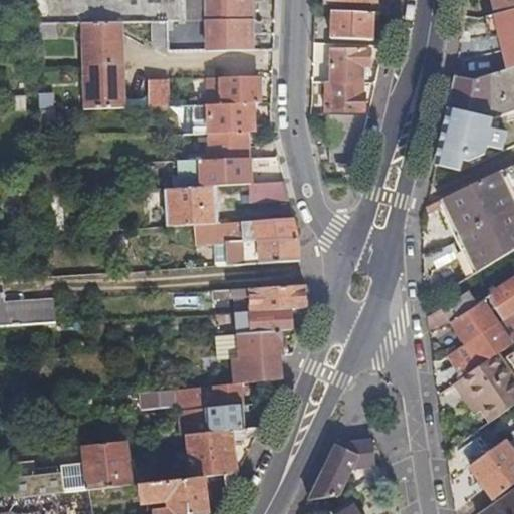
[(36,0),(37,25),(58,25),(77,24),(76,0),(36,0)]
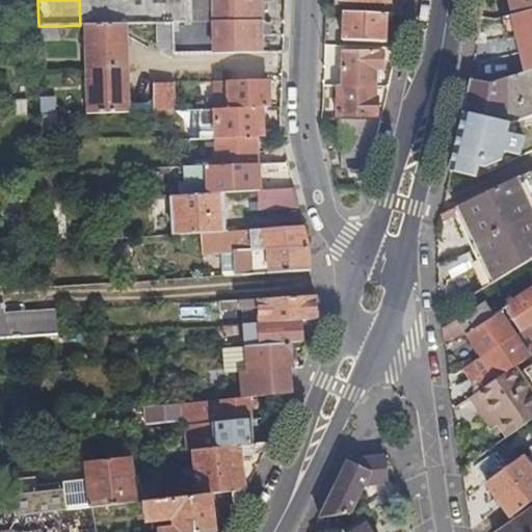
[(79,0),(80,25),(86,25),(126,25),(159,24),(171,24),(171,15),(190,14),(190,24),(214,23),(213,0),(79,0)]
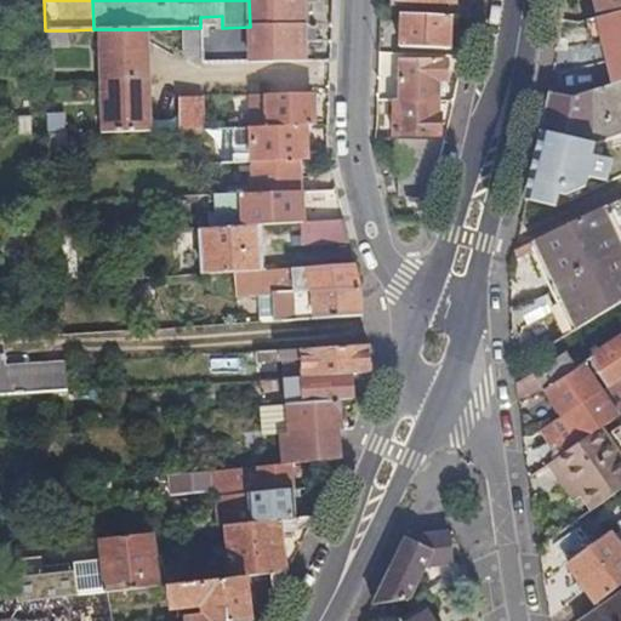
[(249,0),(250,27),(308,26),(307,0),(249,0)]
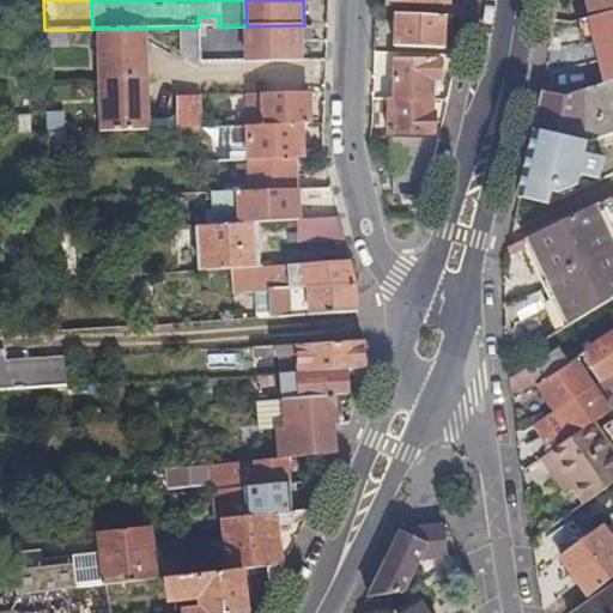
[(612,82),(612,0),(584,0),(589,18),(578,20),(588,65),(600,61),(606,84),(612,82)]
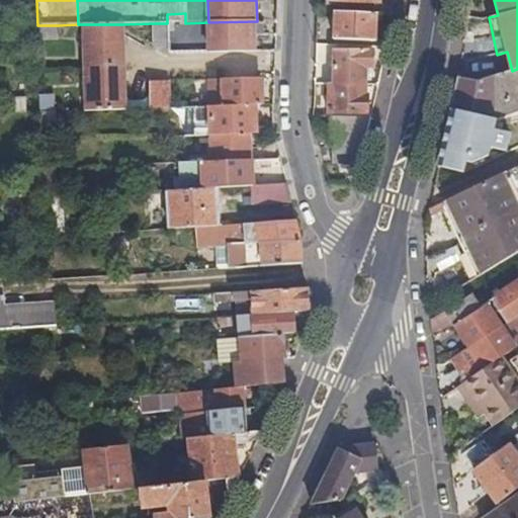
[(376,41),(377,13),(336,11),(335,39),(376,41)]
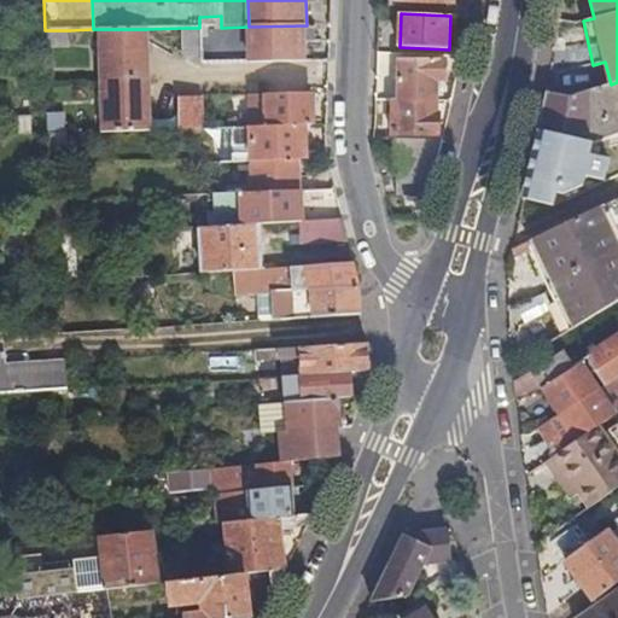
[(199,17),(199,28),(221,28),(221,16),(199,17)]
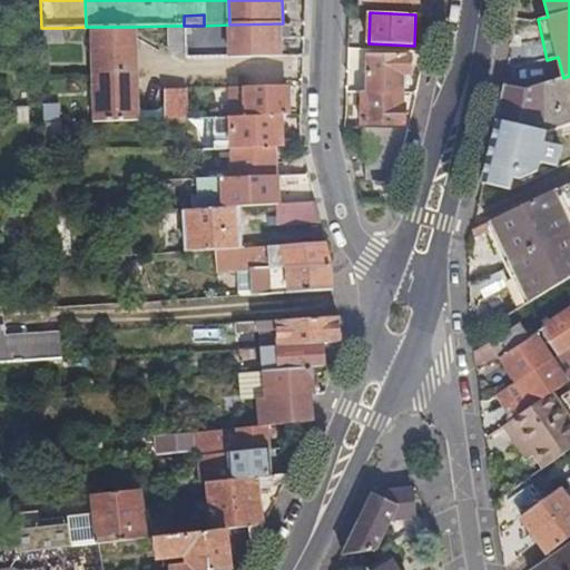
[(204,26),(184,26),(185,51),(186,59),(281,57),(281,51),(285,51),(285,39),(290,38),(290,23),(283,23),(229,25),(204,26)]
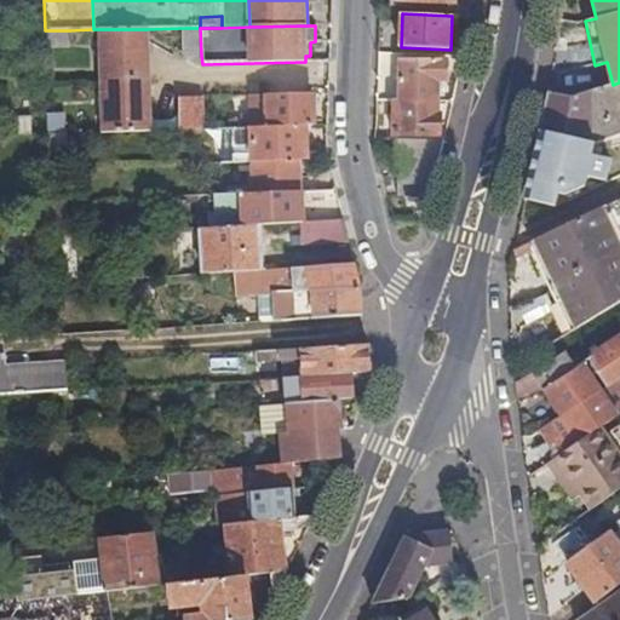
[(185,56),(201,56),(200,28),(185,28),(185,56)]
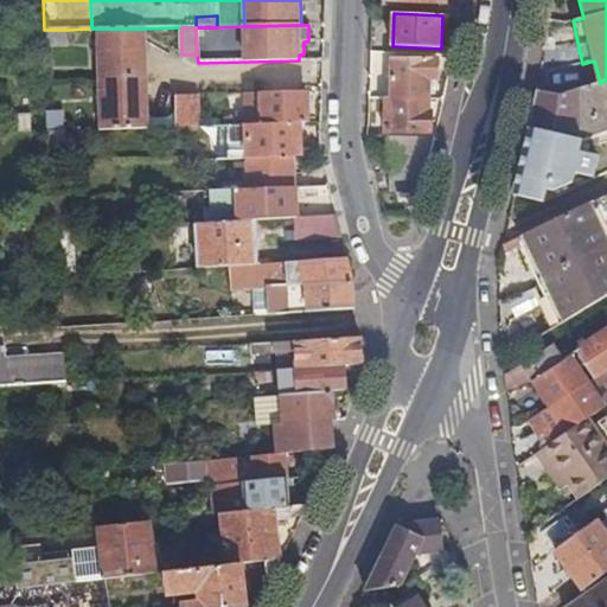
[(144,29),(98,29),(100,80),(146,78),(144,29)]
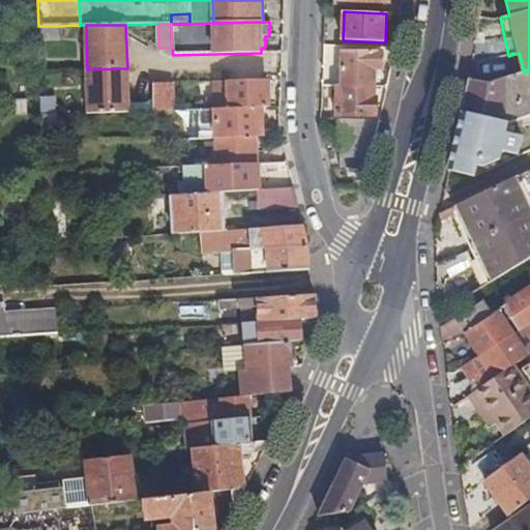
[(60,26),(38,26),(39,42),(61,41),(60,26)]
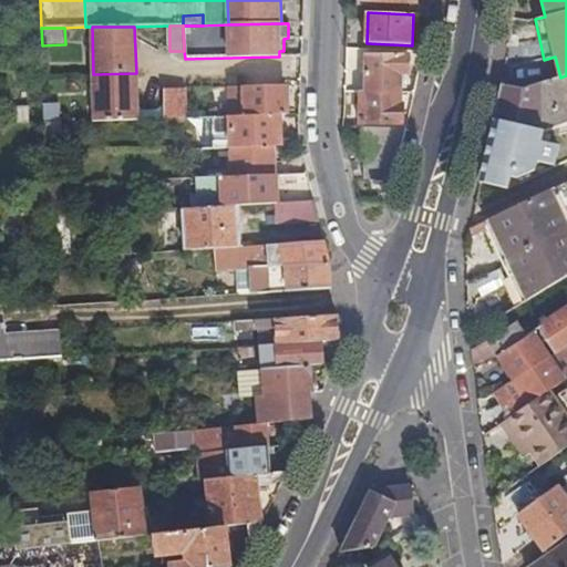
[(367,86),(367,92),(401,93),(402,74),(408,74),(409,55),(368,55),(367,86)]
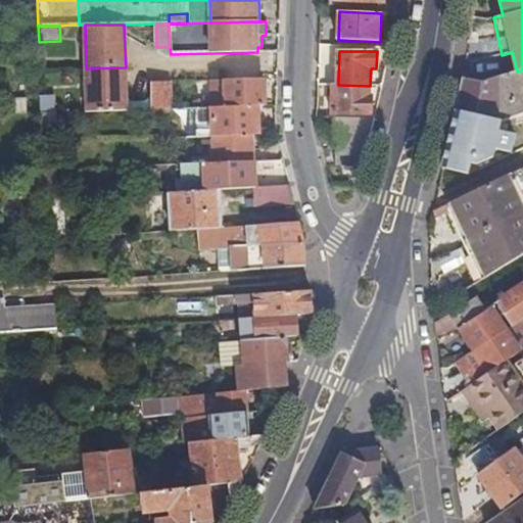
[(126,67),(86,68),(88,111),(127,110),(126,67)]
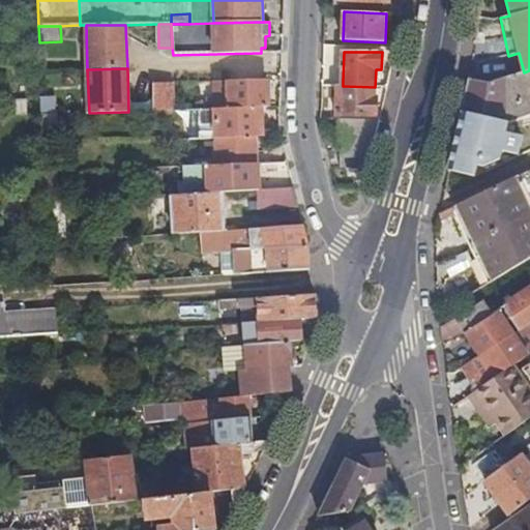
[(529,70),(524,72),(488,84),(467,81),(465,92),(460,113),(506,122),(529,115),(529,70)]
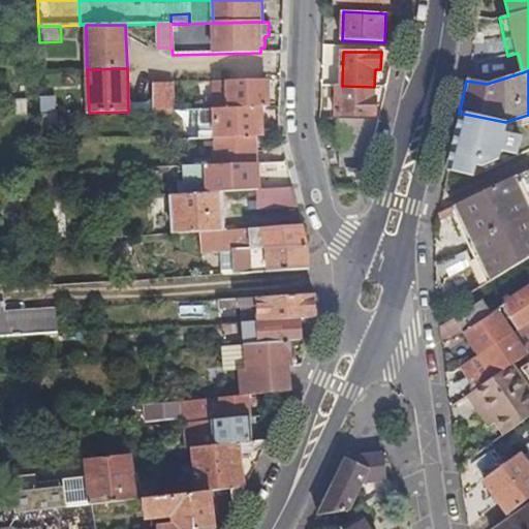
[(208,101),(208,109),(215,109),(261,106),(268,106),(267,80),(214,82),(215,97),(209,99),(208,101)]
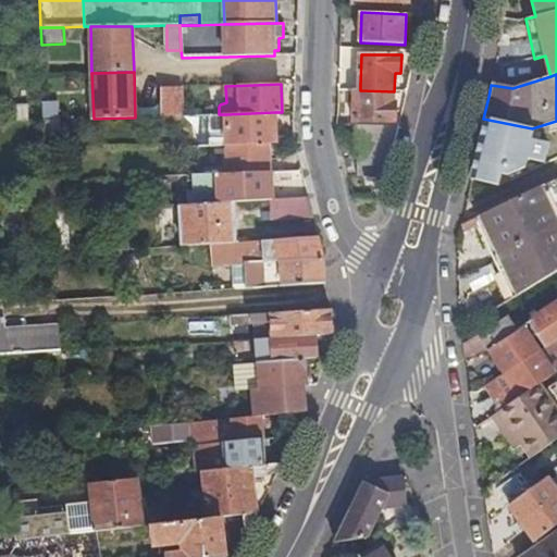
[(168,93),(169,116),(184,116),(183,87),(168,93)]
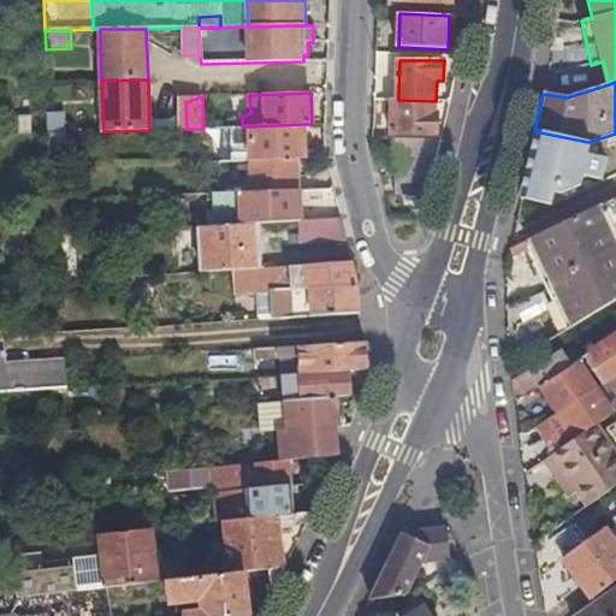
[(434,114),(436,101),(398,100),(394,100),(394,134),(439,135),(439,114),(434,114)]
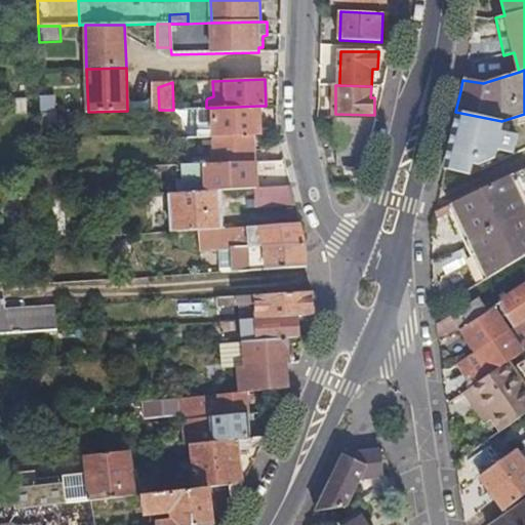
[(16,99),(16,115),(28,114),(27,99),(16,99)]
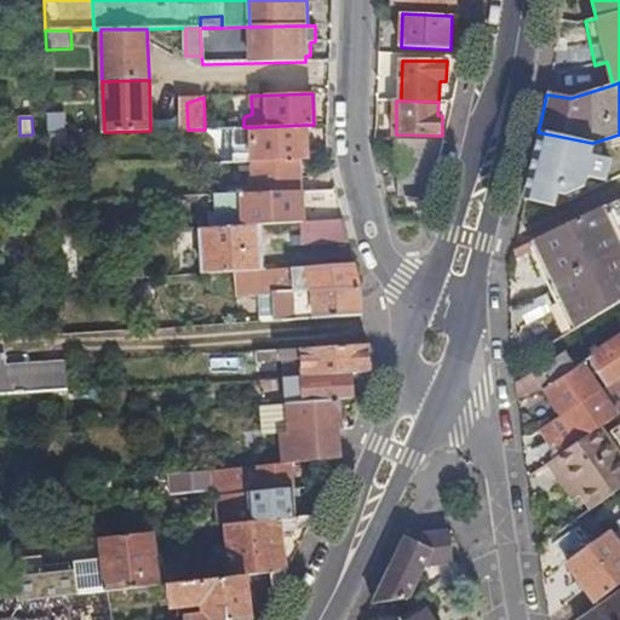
[(49,120),(49,135),(65,133),(64,119),(49,120)]
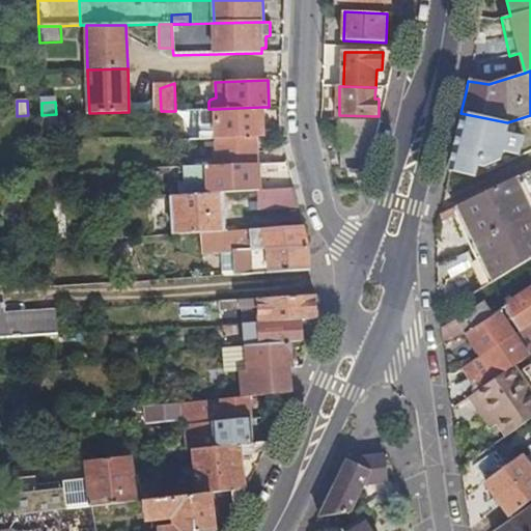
[(262,107),(216,109),(217,138),(258,136),(263,136),(262,107)]
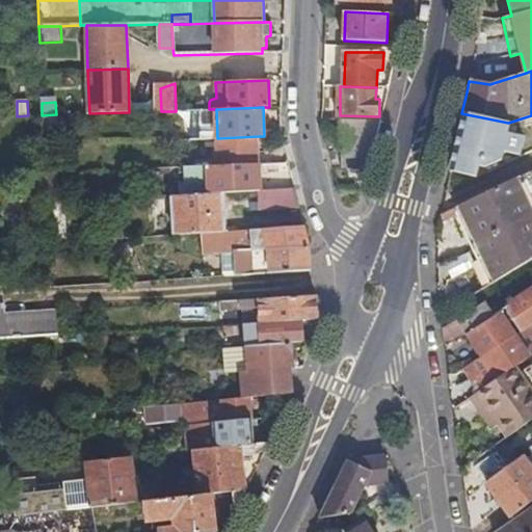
[(203,124),(203,109),(184,110),(184,125),(203,124)]
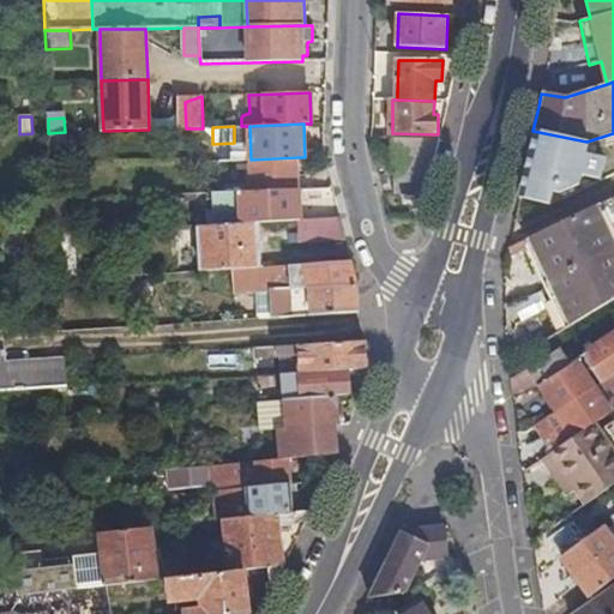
[(518,196),(531,199),(551,204),(552,191),(560,193),(578,185),(587,142),(533,131),(525,164),(518,196)]
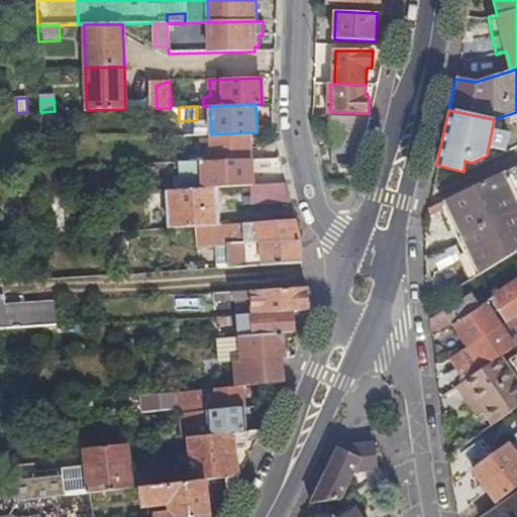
[(40,112),(41,140),(56,140),(55,111),(40,112)]
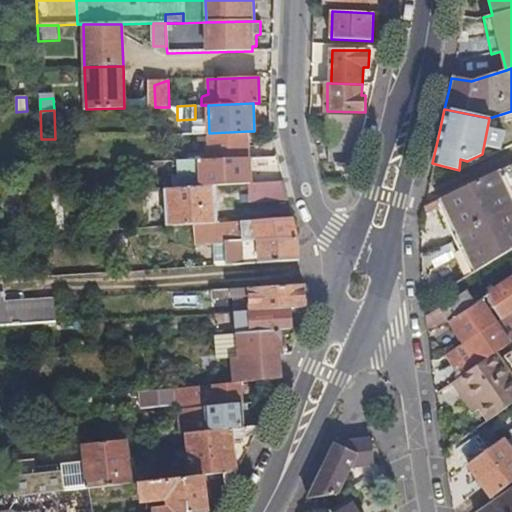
[(327,116),(326,145),(329,145),(359,146),(363,131),(367,116),(327,116)]
